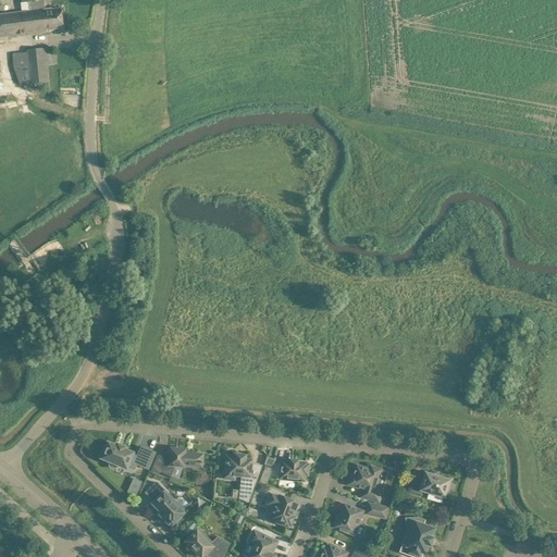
[(42,0),(21,0),(21,2),(20,2),(21,12),(0,14),(0,37),(25,34),(45,32),(44,29),(62,27),(60,9),(51,10),(51,8),(44,9),(42,0)]
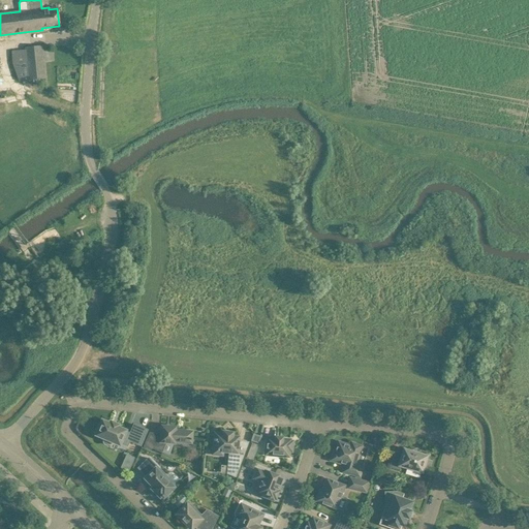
[(41,45),(25,48),(24,48),(24,51),(11,52),(11,64),(18,82),(45,79),(41,45)]
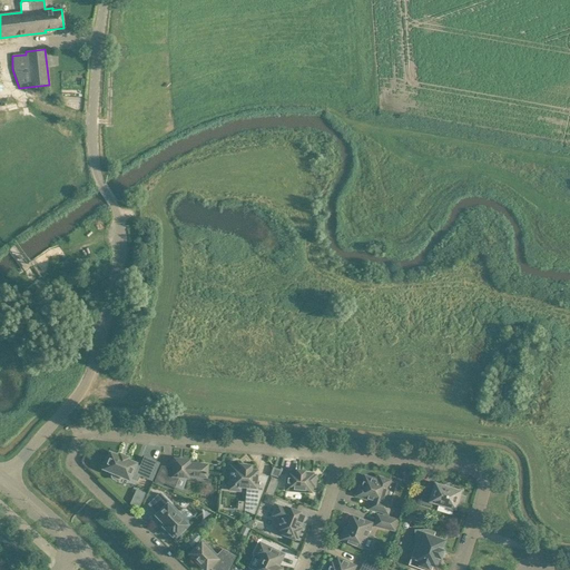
[(135,463),(126,460),(127,458),(119,454),(119,457),(110,453),(108,459),(106,458),(104,463),(106,463),(104,469),(112,472),(111,474),(111,477),(112,479),(115,480),(117,479),(119,478),(119,475),(128,479),(129,478),(137,480),(139,474),(151,480),(158,463),(145,458),(140,468),(135,464),(135,463)]
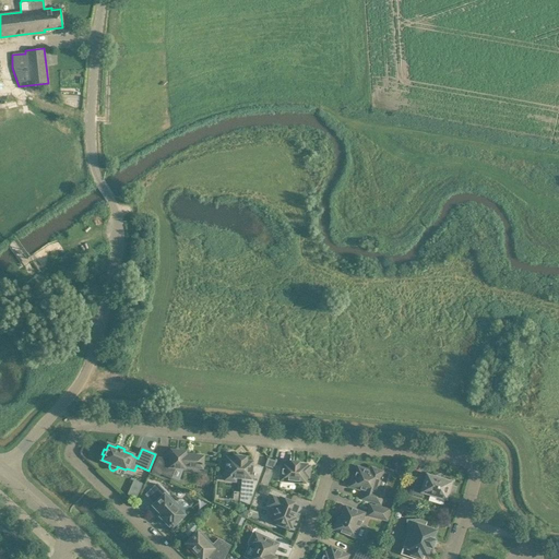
[(203,456),(200,456),(185,454),(185,453),(180,452),(179,451),(177,451),(175,452),(170,452),(170,459),(158,458),(152,472),(159,475),(159,474),(162,474),(170,477),(175,467),(183,468),(183,467),(190,468),(190,466),(202,468),(203,456)]
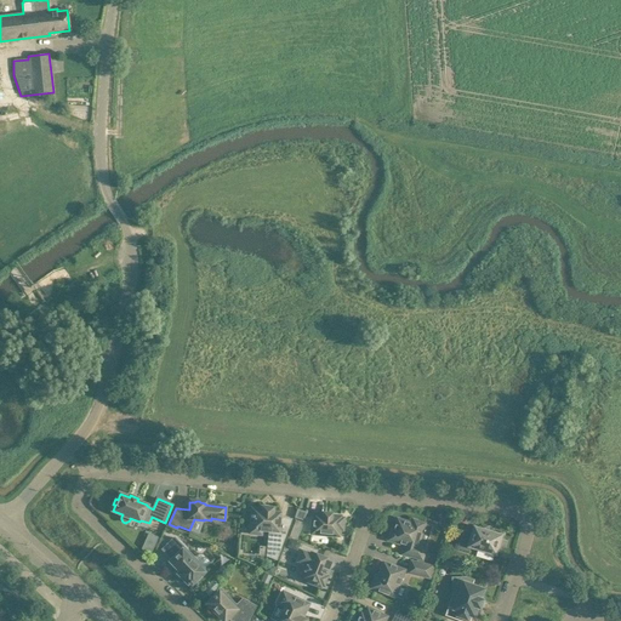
[(280,513),(272,513),(273,508),(262,507),(262,510),(252,508),(250,533),(261,534),(261,529),(269,530),(267,556),(277,559),(286,531),(291,519),(279,518),(280,513)]
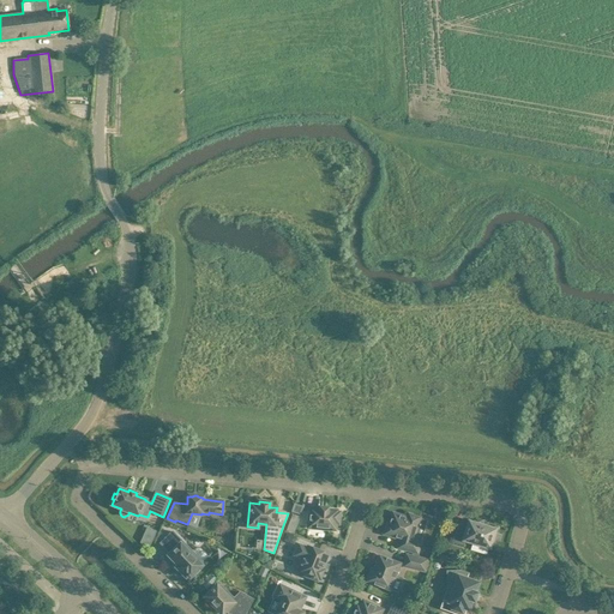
[(337,511),(327,510),(327,507),(319,506),(319,509),(318,509),(318,510),(311,510),(312,509),(309,509),(308,528),(323,529),(335,530),(336,523),(338,523),(339,512),(337,512),(337,511)]
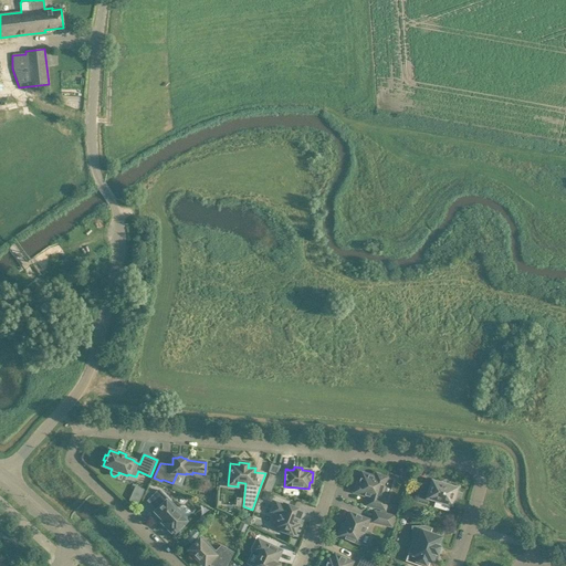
[(381,498),(387,478),(378,474),(377,478),(364,473),(360,483),(358,483),(355,492),(371,496),(369,504),(385,510),(388,500),(381,498)]
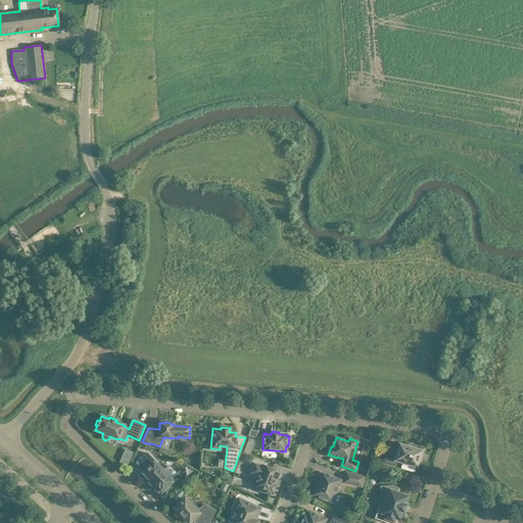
[(424,450),(411,446),(400,444),(399,449),(391,446),(387,462),(395,464),(396,461),(419,467),(420,463),(424,464),(426,456),(422,455),(424,450)]
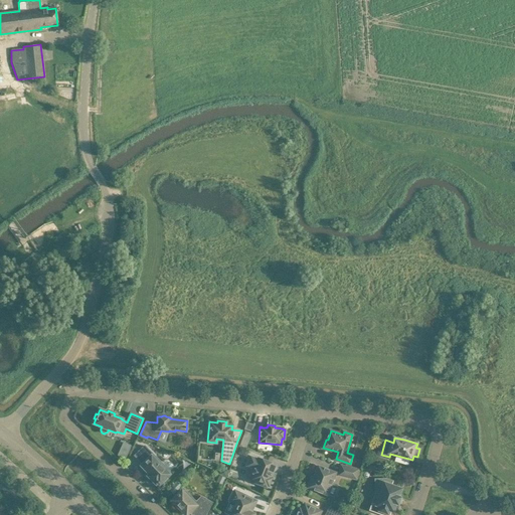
[(159,484),(169,475),(167,473),(169,471),(162,464),(144,446),(135,456),(143,464),(141,466),(149,474),(148,476),(149,478),(148,479),(148,480),(148,481),(148,482),(149,483),(150,483),(152,484),(153,483),(154,483),(155,484),(157,483),(158,484),(158,483),(159,484)]
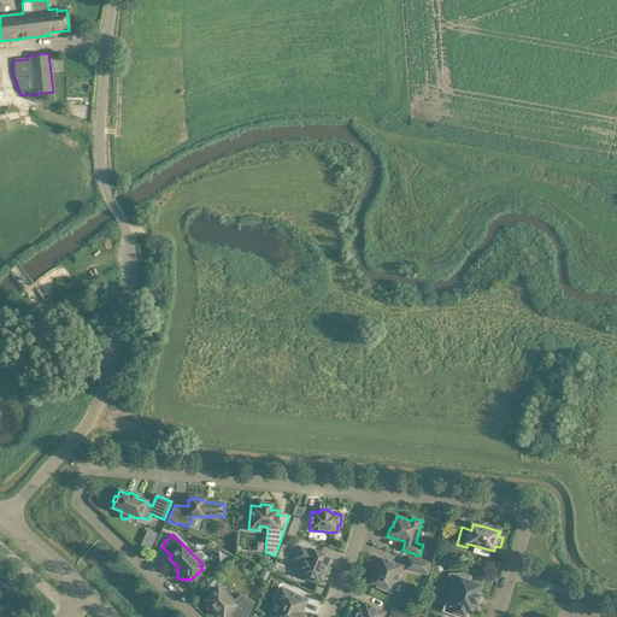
[(286,536),(283,544),(295,548),(298,541),(286,536)]
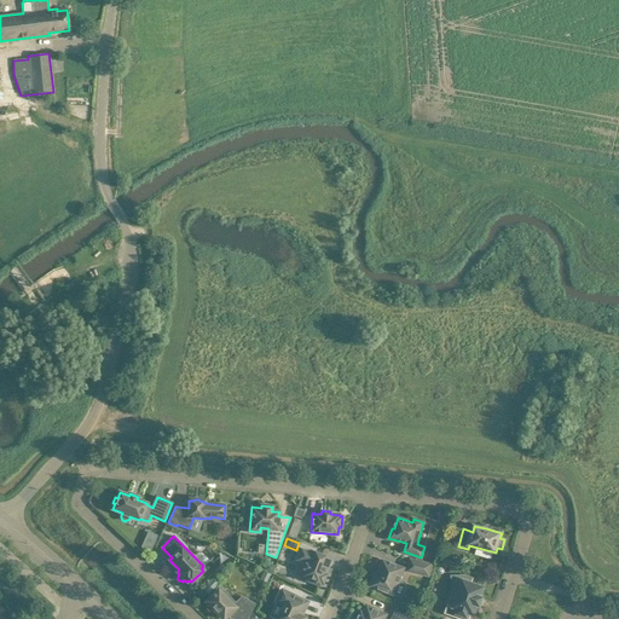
[(330,559),(319,554),(311,551),(310,553),(301,550),(298,560),(306,562),(300,577),(319,585),(320,583),(323,582),(325,577),(324,574),(330,559)]
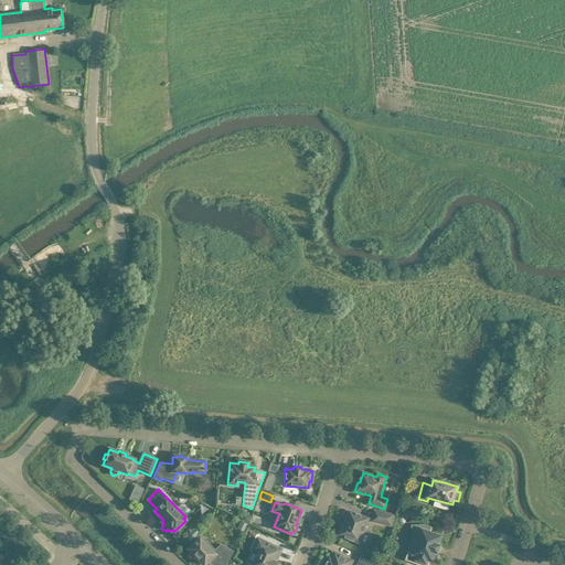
[(393,504),(391,511),(397,513),(400,507),(393,504)]
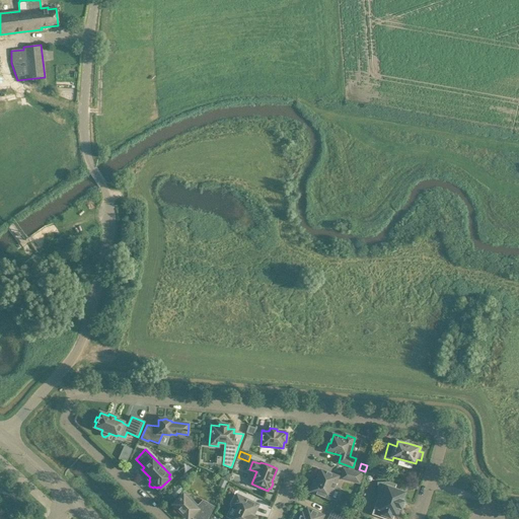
[(345,469),(343,478),(360,483),(362,473),(345,469)]
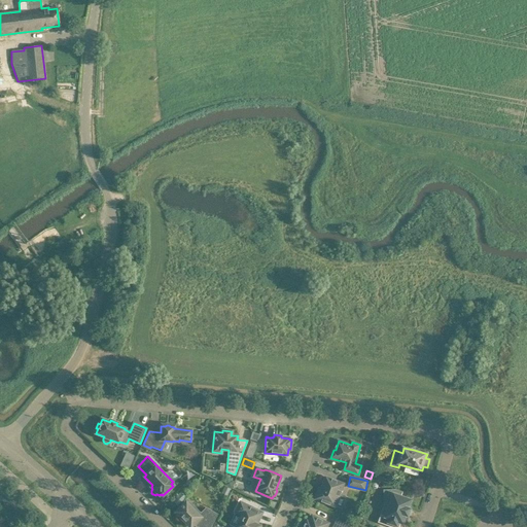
[(336,505),(344,484),(328,479),(326,478),(322,489),(320,489),(316,498),(336,505)]
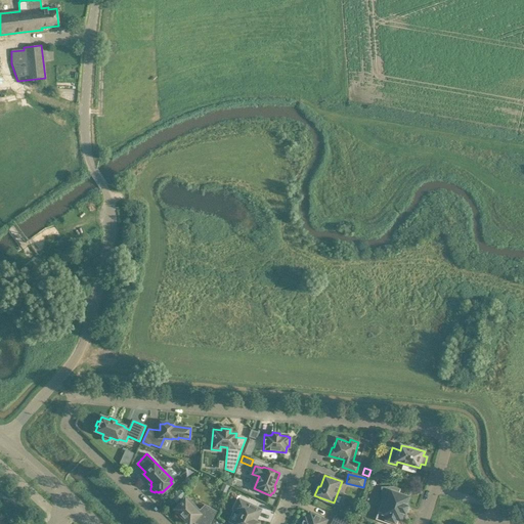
[(225,493),(228,486),(222,484),(220,490),(225,493)]
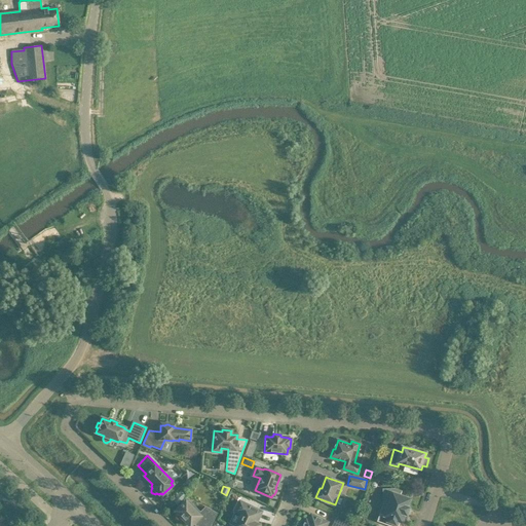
[(410,509),(408,508),(411,499),(401,495),(403,490),(396,488),(383,489),(384,489),(384,499),(386,500),(385,502),(386,502),(390,503),(385,515),(380,514),(377,521),(390,525),(399,525),(401,522),(403,522),(406,515),(408,515),(410,509)]
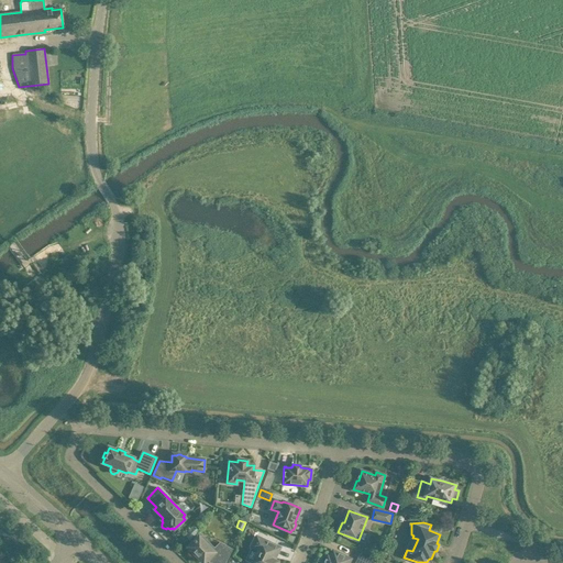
[(225,562),(230,552),(232,549),(219,542),(213,548),(201,537),(200,537),(199,536),(187,548),(189,549),(188,550),(188,551),(188,552),(188,554),(189,555),(190,555),(191,556),(192,556),(194,555),(195,555),(202,562),(207,560),(210,562),(216,562),(219,558),(225,562)]
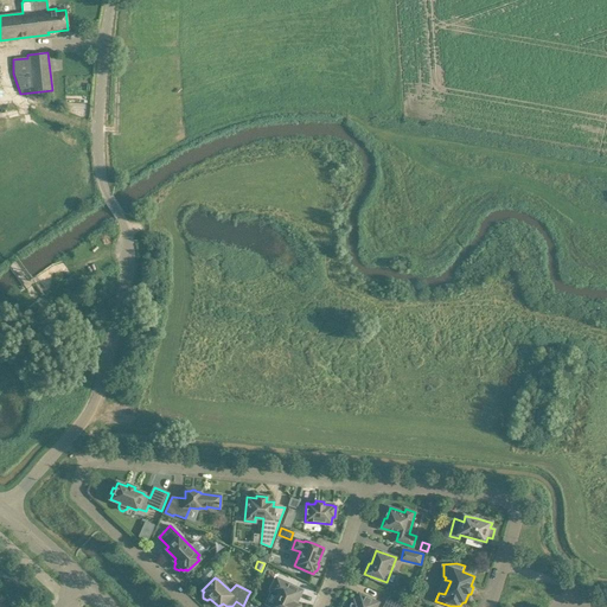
[(298,606),(299,606),(294,604),(301,590),(276,579),(270,590),(279,594),(272,606),(298,606)]
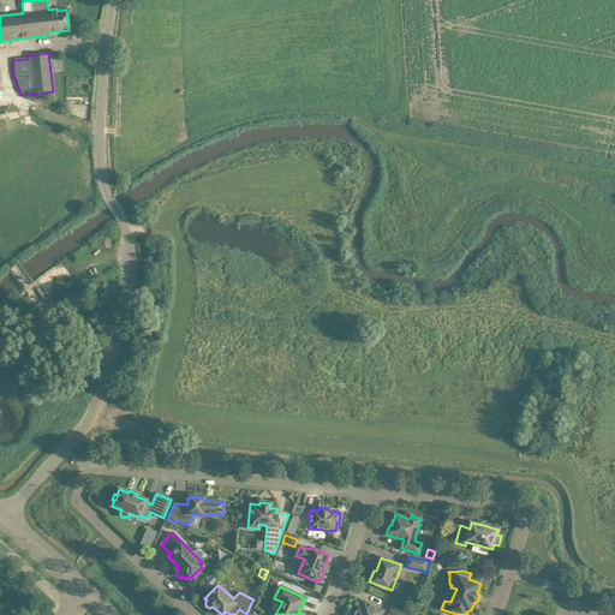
[(381,614),(383,611),(376,607),(365,602),(362,609),(359,609),(356,614),(381,614)]
